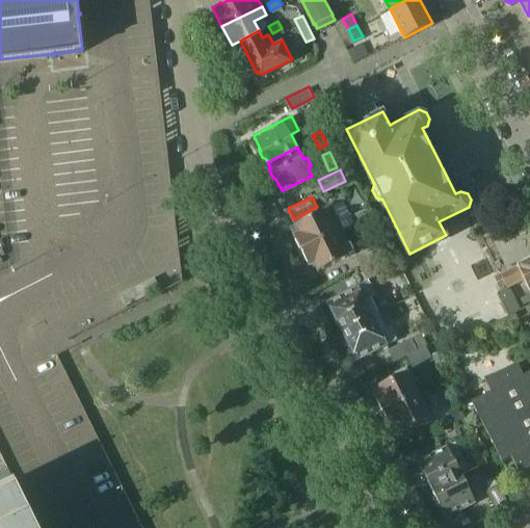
[(294,233),(301,248),(343,228),(333,204),(325,208),(325,207),(295,222),(299,231),(294,233)]
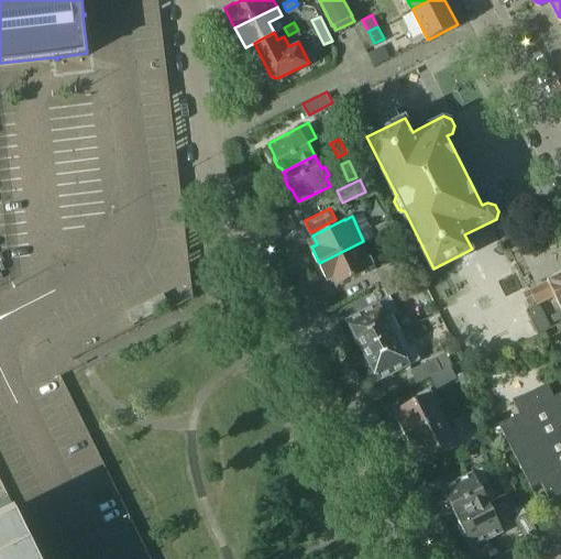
[(393,217),(381,222),(385,230),(397,225),(393,217)]
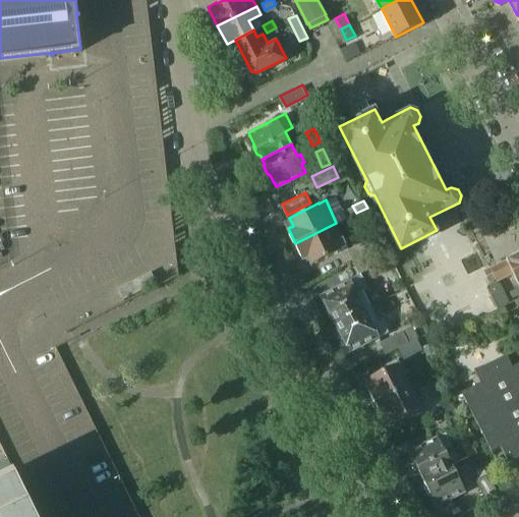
[(375,249),(368,238),(356,213),(347,218),(355,236),(354,237),(357,243),(348,248),(354,260),(375,249)]
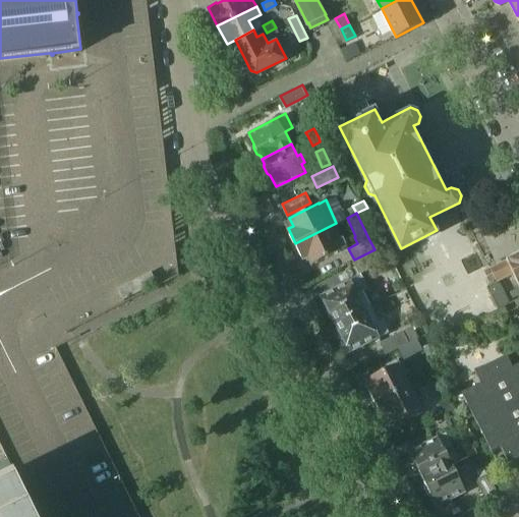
[(336,223),(295,243),(302,257),(307,255),(311,264),(341,248),(347,245),(336,223)]
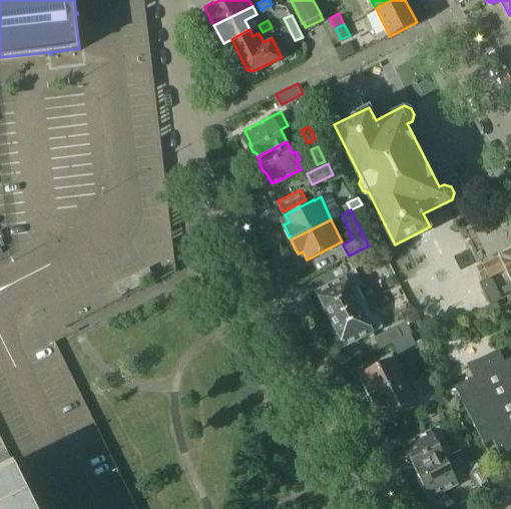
[(369,245),(349,256),(354,267),(368,260),(372,270),(379,266),(369,245)]
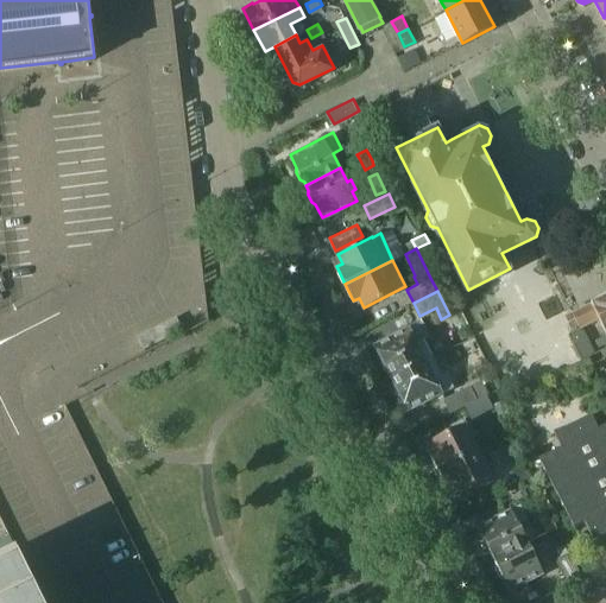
[(605,292),(572,310),(580,327),(599,317),(605,328),(605,292)]
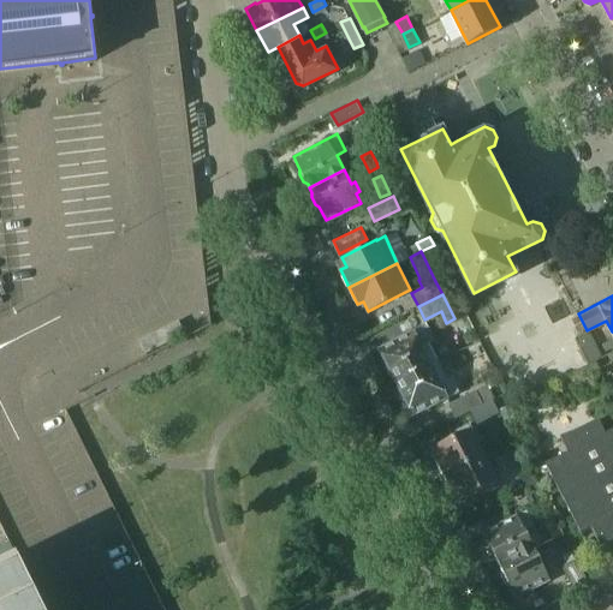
[(393,375),(396,380),(438,359),(429,340),(435,338),(428,323),(379,347),(386,362),(386,365),(390,374),(393,375)]
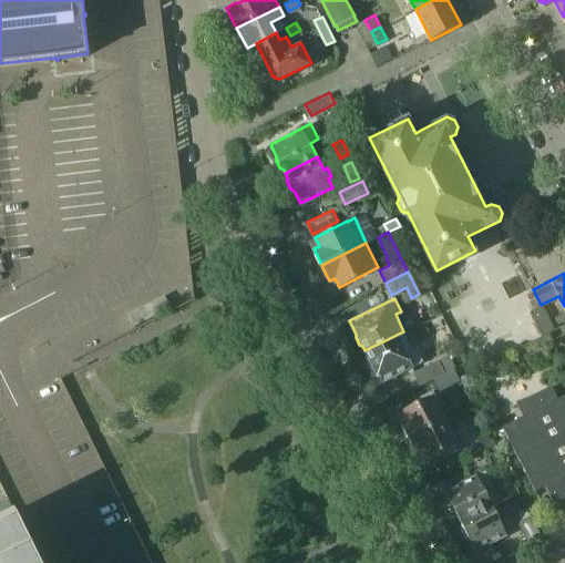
[(535,309),(533,310),(544,331),(546,330),(552,327),(555,326),(543,304),(542,305),(535,309)]
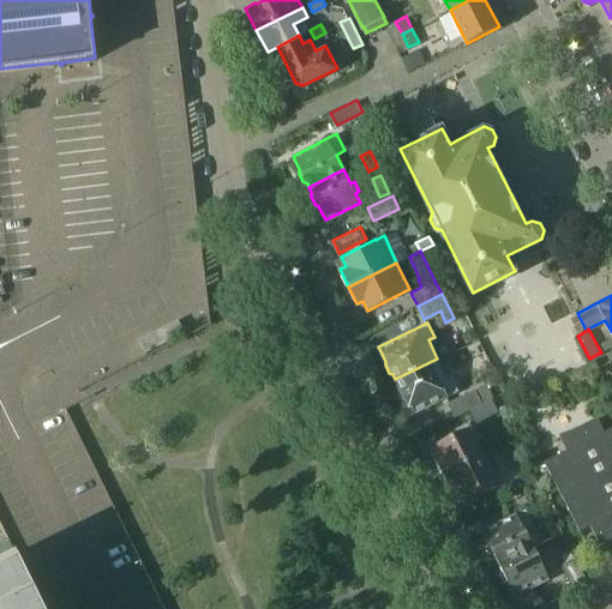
[(594,357),(568,372),(574,384),(601,371),(594,357)]
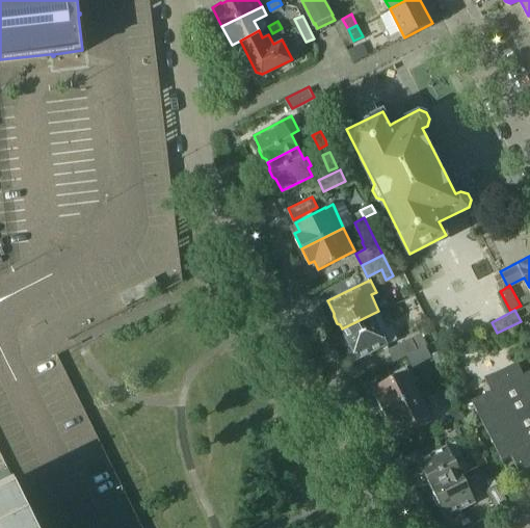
[(378,311),(342,328),(344,333),(344,337),(347,343),(350,345),(356,358),(396,338),(390,324),(387,326),(378,311)]
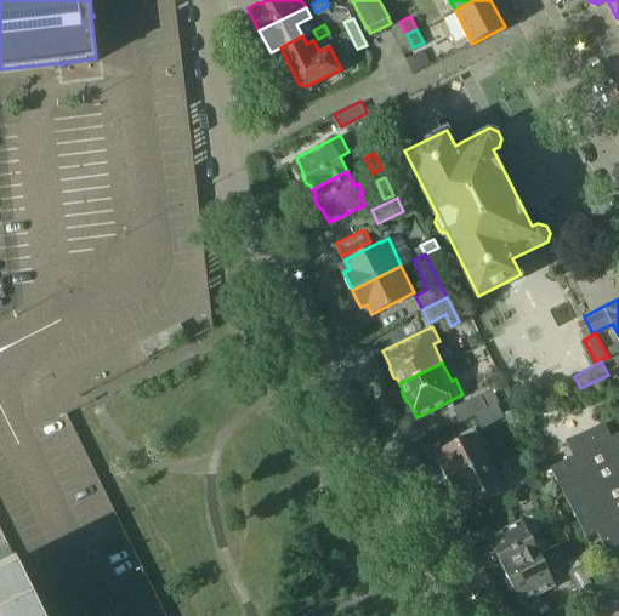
[(476,410),(499,399),(493,387),(481,393),(480,393),(454,405),(460,418),(477,410),(476,410)]
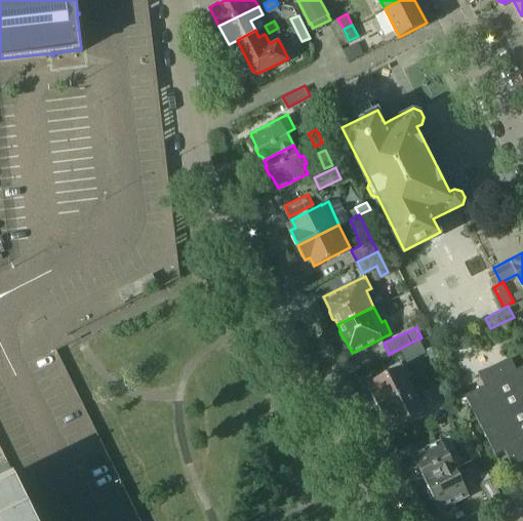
[(437,343),(426,348),(431,357),(441,352),(437,343)]
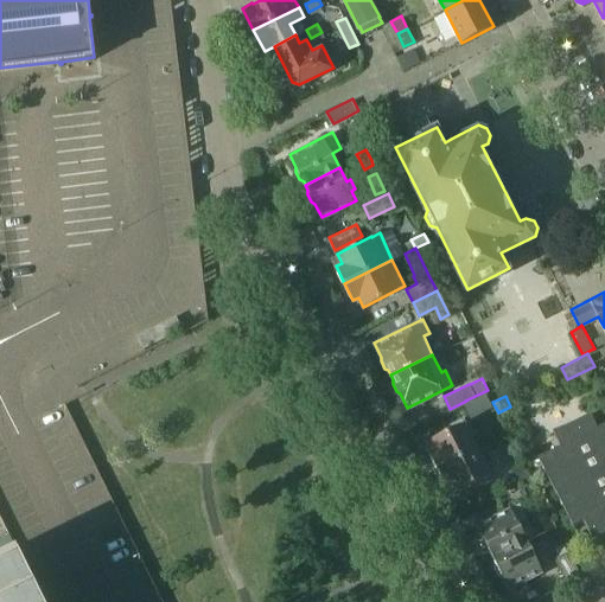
[(591,414),(577,422),(554,433),(561,446),(540,458),(556,492),(558,492),(573,524),(584,519),(593,538),(604,532),(604,423),(598,428),(591,414)]
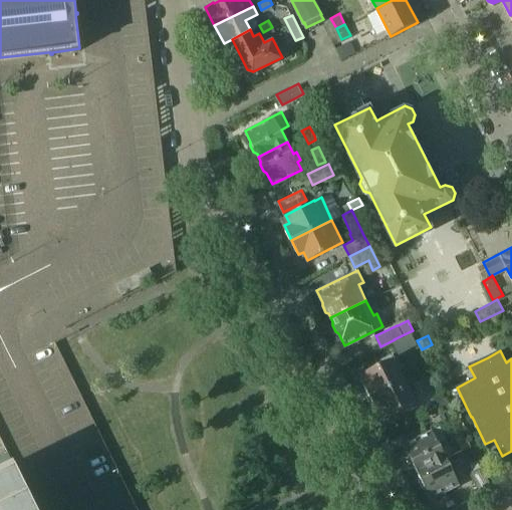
[(358,373),(370,396),(404,378),(393,356),(358,373)]
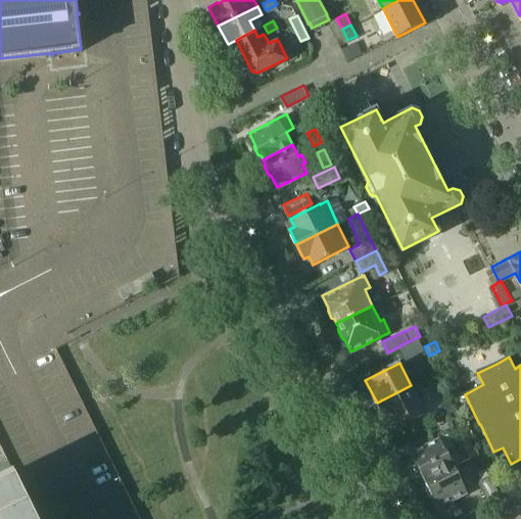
[(411,385),(377,403),(388,425),(423,408),(418,399),(425,396),(418,382),(411,385)]
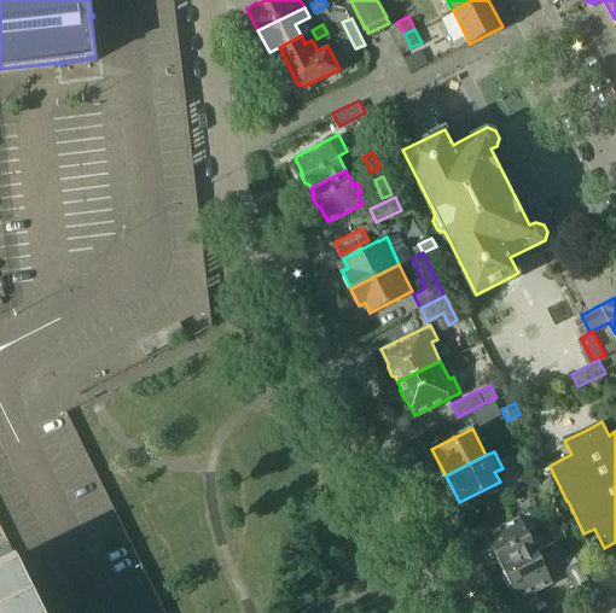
[(529,486),(539,482),(532,467),(522,472),(529,486)]
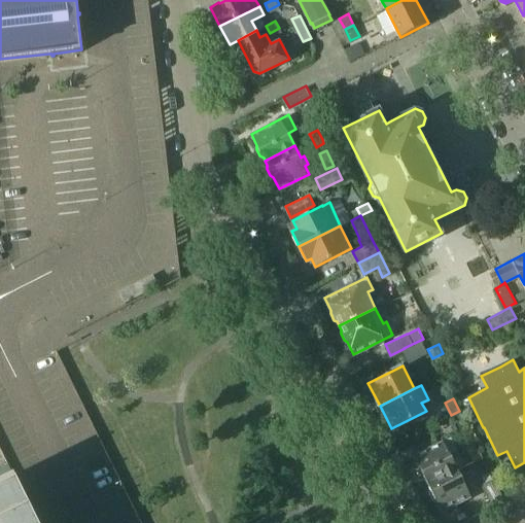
[(425,479),(427,483),(457,467),(450,452),(457,449),(451,436),(414,455),(419,466),(419,471),(422,477),(425,479)]
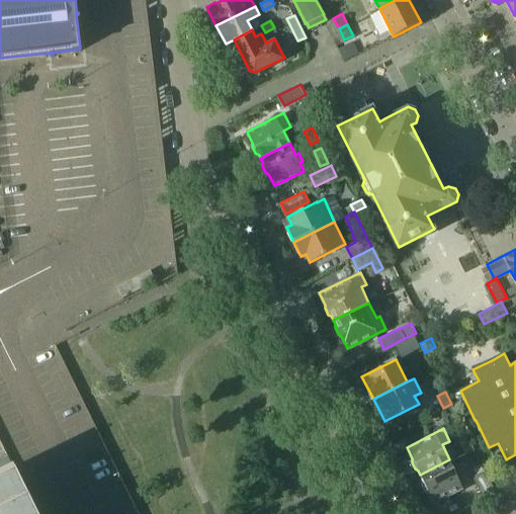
[(466,451),(474,447),(463,428),(455,432),(461,442),(466,451)]
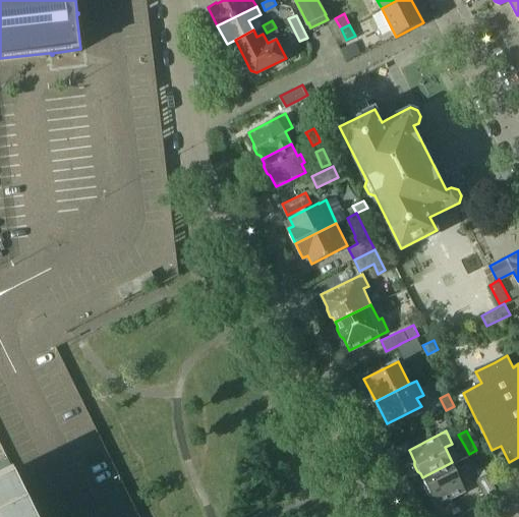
[(452,462),(422,477),(424,480),(424,484),(427,492),(430,493),(437,504),(465,490),(452,462)]
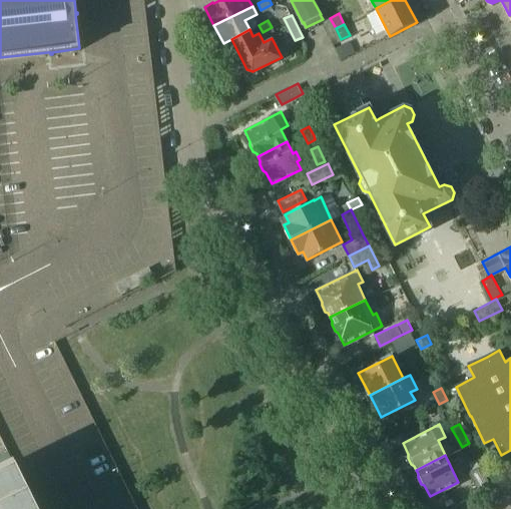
[(491,486),(480,465),(476,457),(466,463),(480,491),(491,486)]
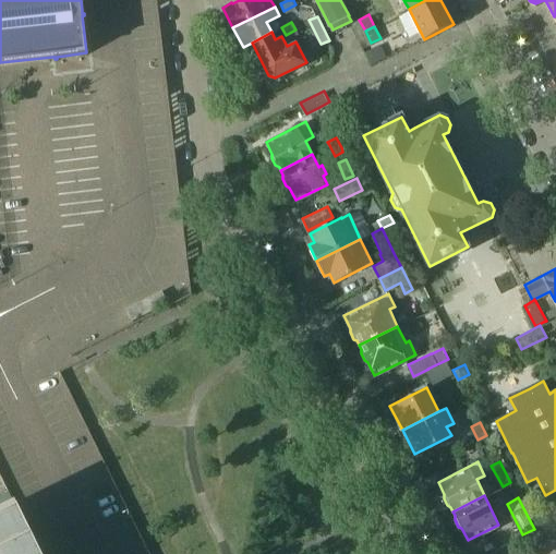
[(0,553),(40,553),(19,509),(16,505),(0,514),(0,553)]
